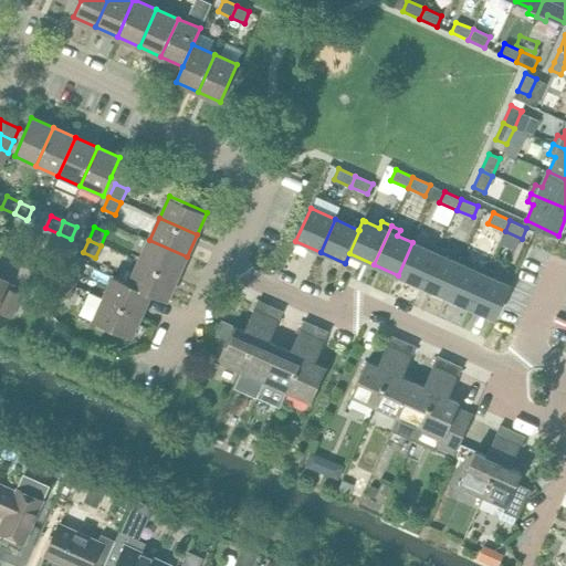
[(177,279),(187,257),(149,240),(139,262),(177,279)]
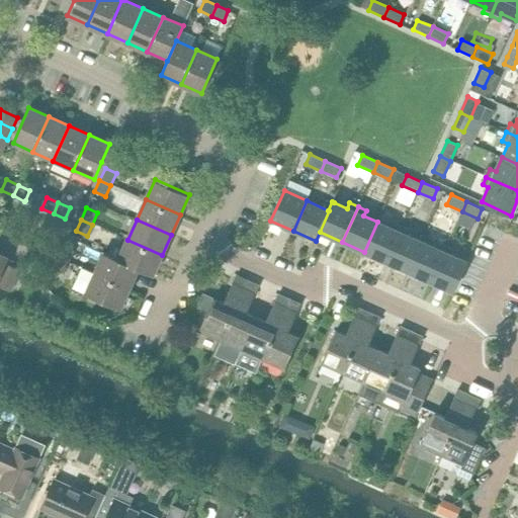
[(386,262),(403,226),(394,222),(391,228),(377,222),(364,252),(386,262)]
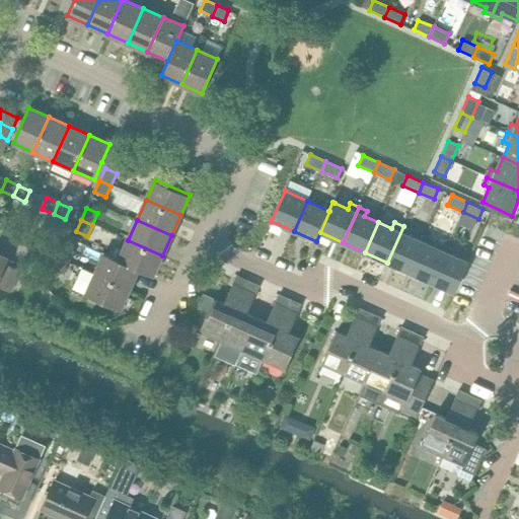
[(410,272),(424,241),(409,235),(411,230),(403,226),(387,263),(410,272)]
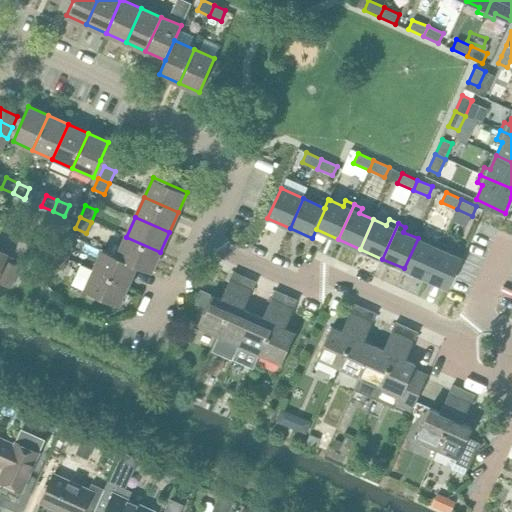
[(151,272),(160,252),(126,237),(117,257),(136,266),(151,272)]
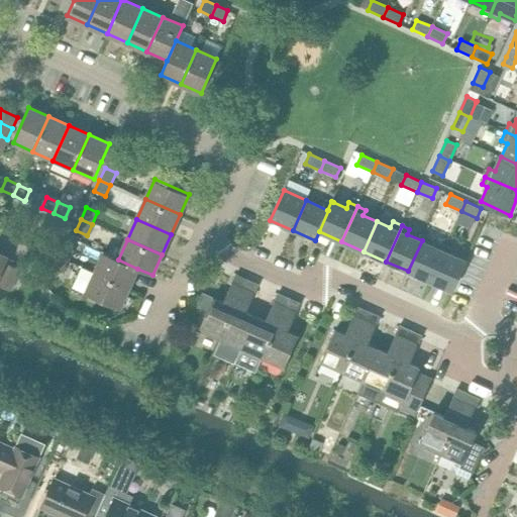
[(435,246),(422,240),(408,271),(430,281),(446,245),(437,241),(435,246)]
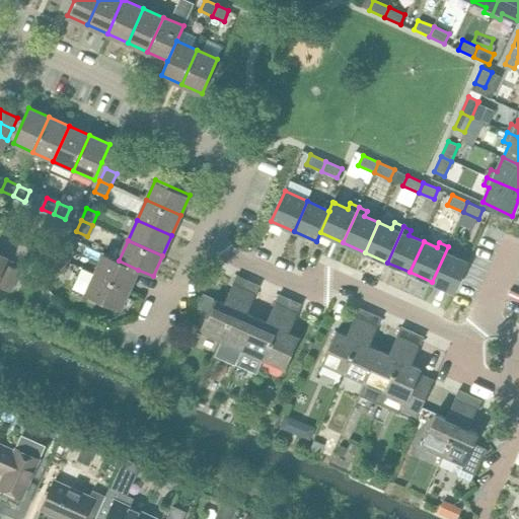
[(69,263),(74,250),(64,245),(58,257),(69,263)]
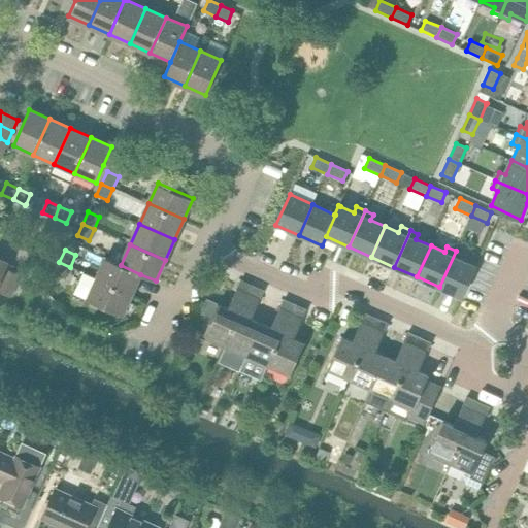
[(462,297),(462,296),(475,266),(461,260),(463,254),(456,251),(439,287),(462,297)]
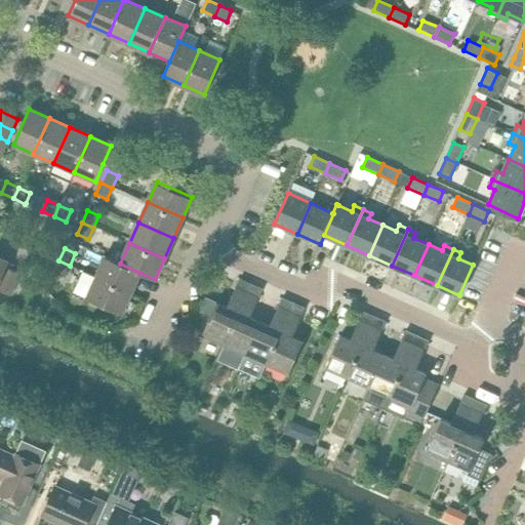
[(0,289),(11,295),(14,287),(21,273),(6,267),(8,261),(0,256),(0,289)]
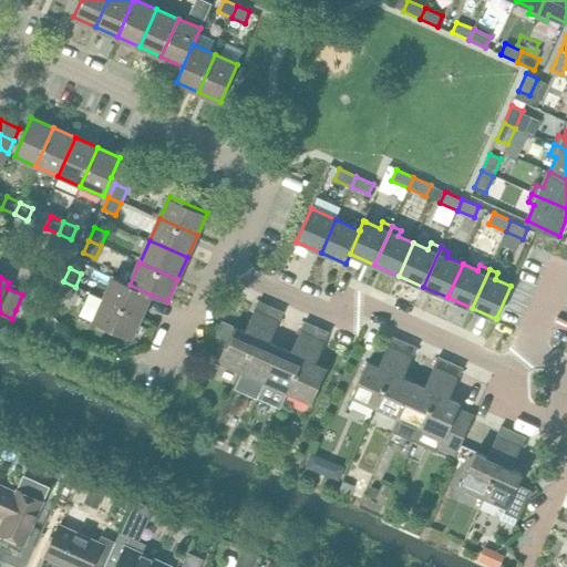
[(130,286),(113,278),(103,299),(142,317),(151,295),(130,285),(130,286)]
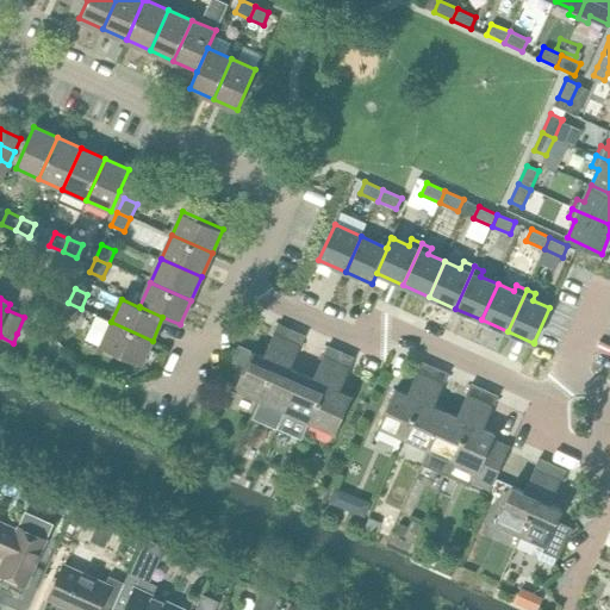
[(75,322),(81,309),(68,303),(62,316),(75,322)]
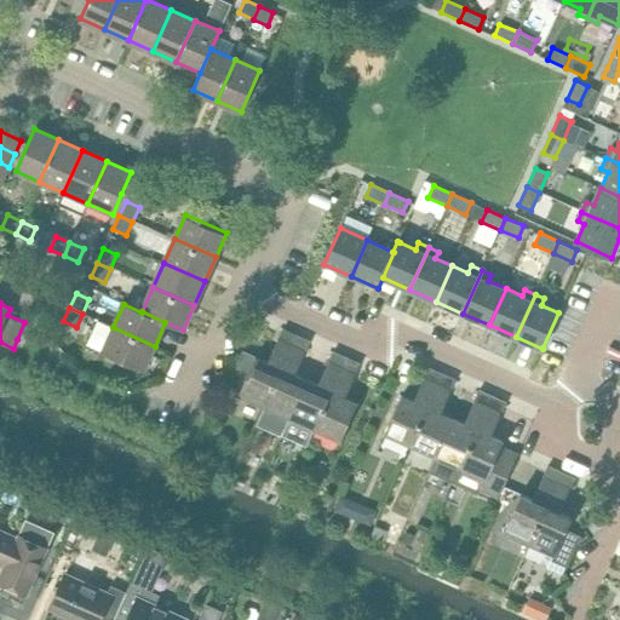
[(144,369),(155,346),(113,327),(103,351),(144,369)]
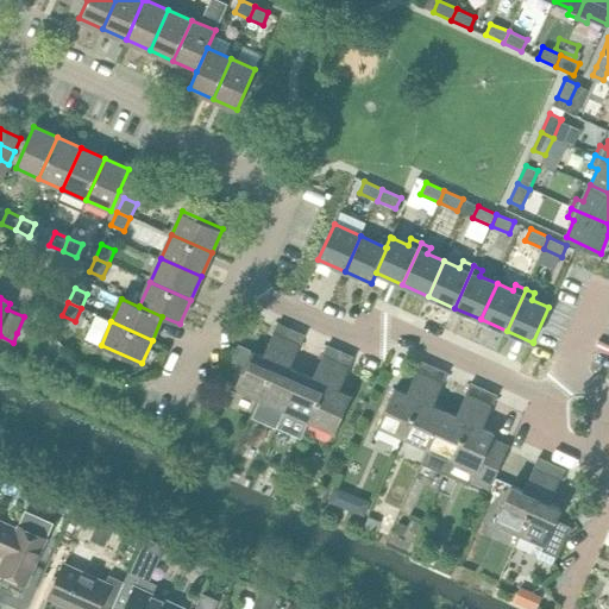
[(259,400),(292,328),(278,322),(263,356),(251,350),(251,351),(238,345),(226,372),(239,378),(234,388),(259,400)]
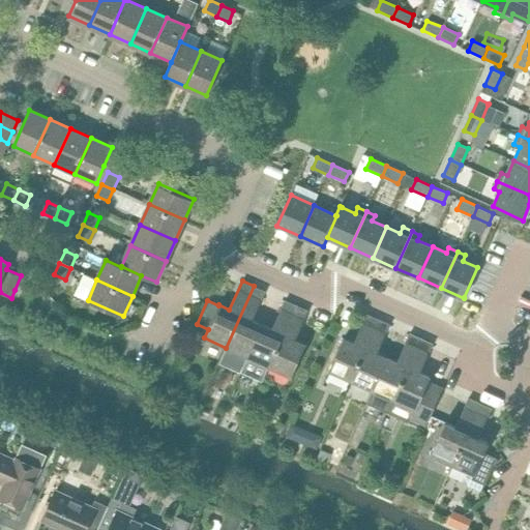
[(241,373),(248,357),(262,324),(253,320),(265,291),(254,286),(226,348),(219,362),(241,373)]
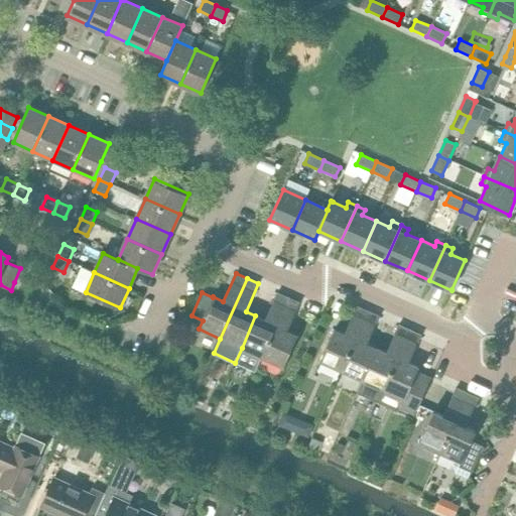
[(262,357),(288,297),(277,292),(265,320),(255,315),(242,348),(262,357)]
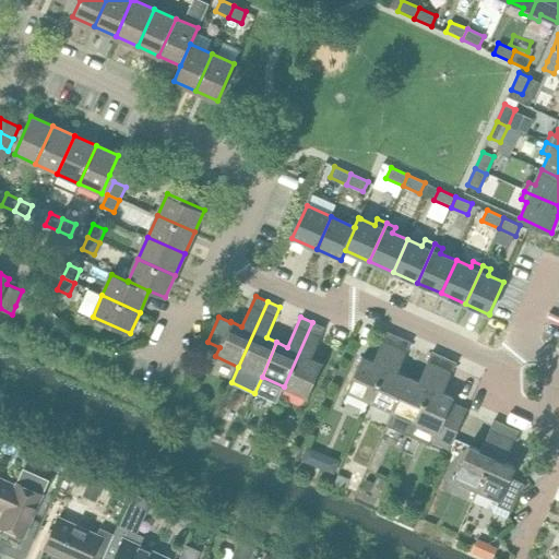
[(308,396),(314,382),(323,363),(312,357),(325,328),(312,322),(284,387),(308,396)]
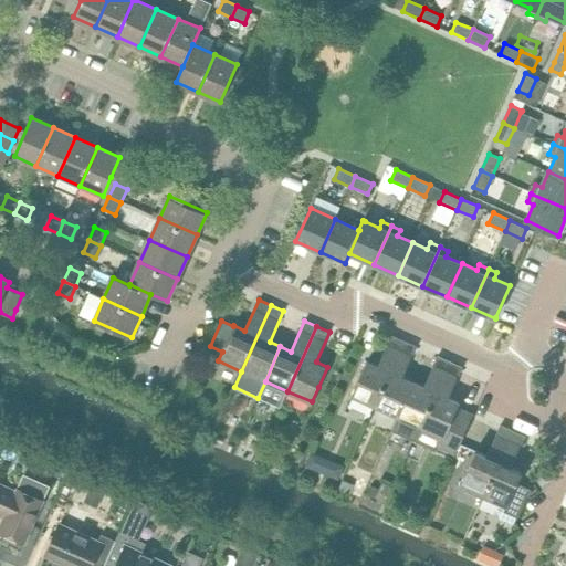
[(375,407),(404,341),(391,335),(378,365),(367,360),(350,397),(375,407)]
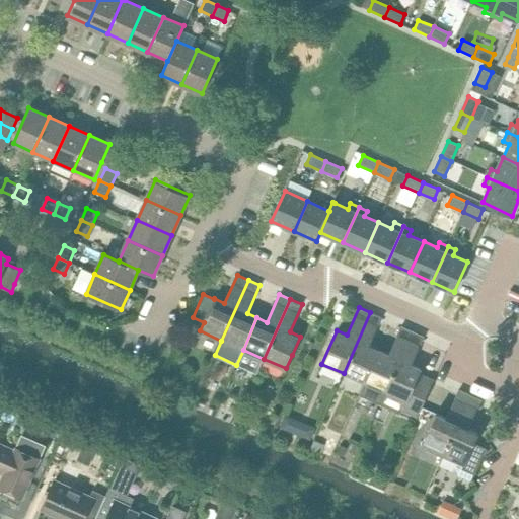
[(365,383),(380,349),(370,345),(382,317),(370,312),(344,373),(365,383)]
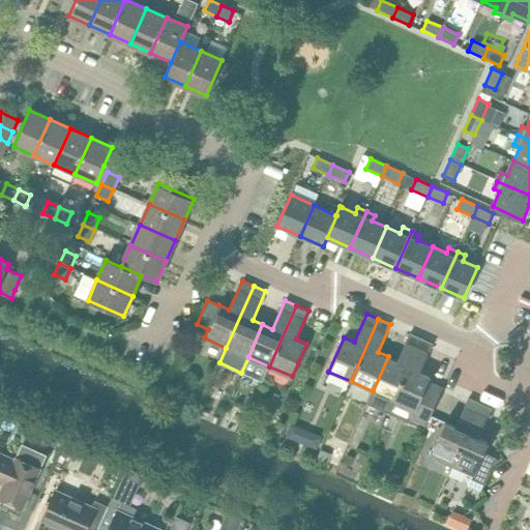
[(389,412),(394,401),(421,339),(410,333),(407,339),(398,360),(388,356),(373,391),(367,403),(389,412)]
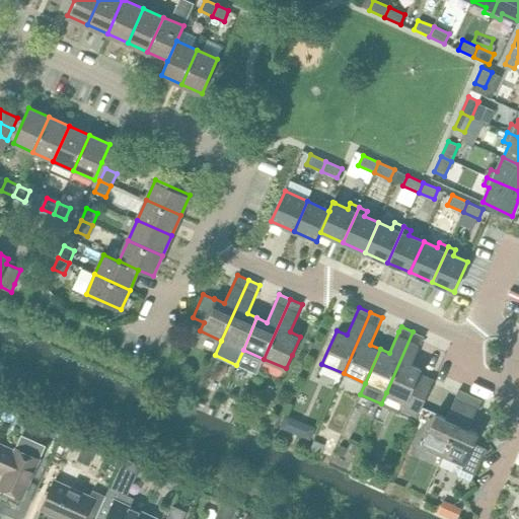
[(417,417),(434,379),(420,373),(422,369),(412,364),(424,337),(413,331),(386,392),(408,401),(403,411),(417,417)]
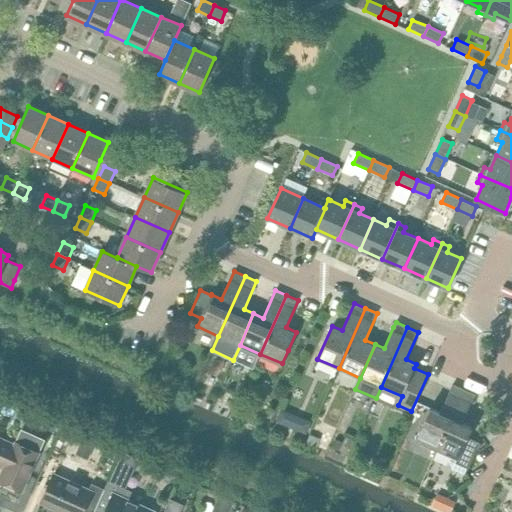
[(437,448),(464,389),(452,384),(440,412),(430,407),(416,439),(437,448)]
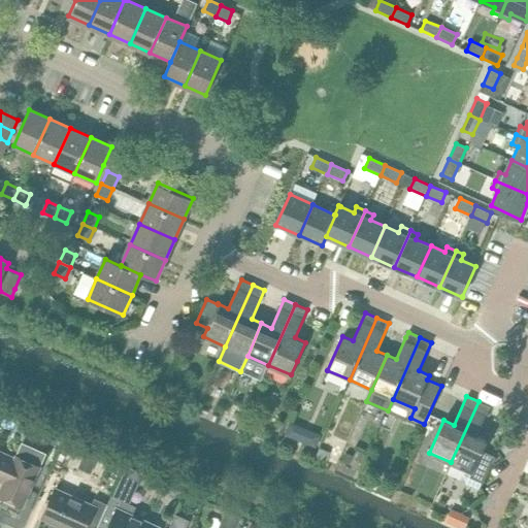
[(479,490),(482,483),(494,456),(483,451),(488,439),(477,435),(490,407),(479,401),(451,462),(465,469),(463,476),(466,485),(479,490)]
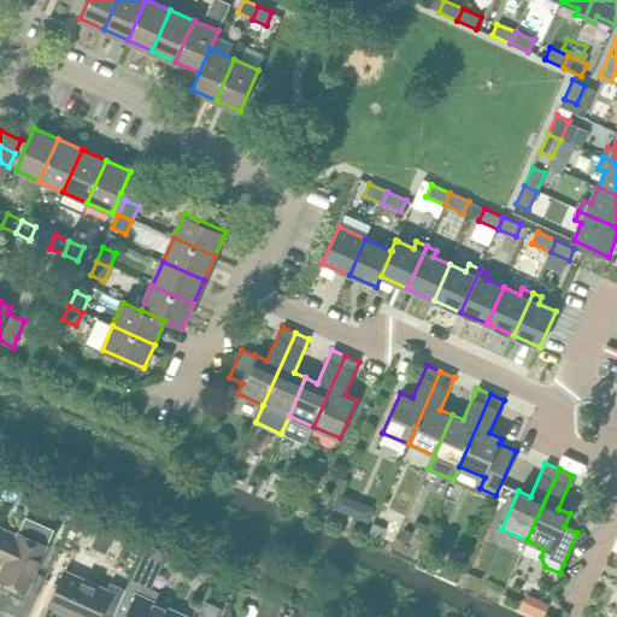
[(0,560),(1,559),(5,562),(5,564),(0,573),(0,580),(9,585),(10,588),(18,592),(23,591),(27,592),(36,570),(48,545),(18,533),(17,535),(0,527),(0,560)]
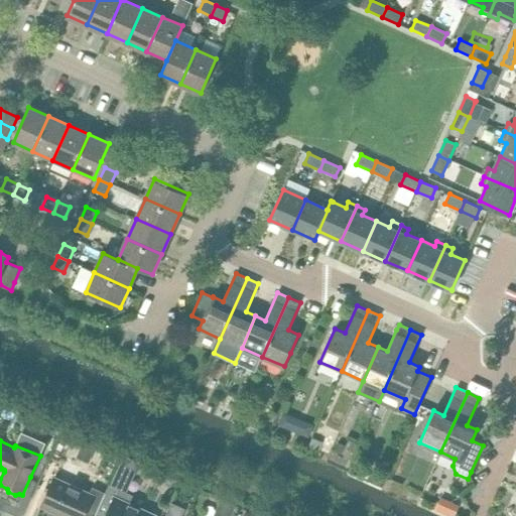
[(71,467),(81,477),(100,456),(90,446),(71,467)]
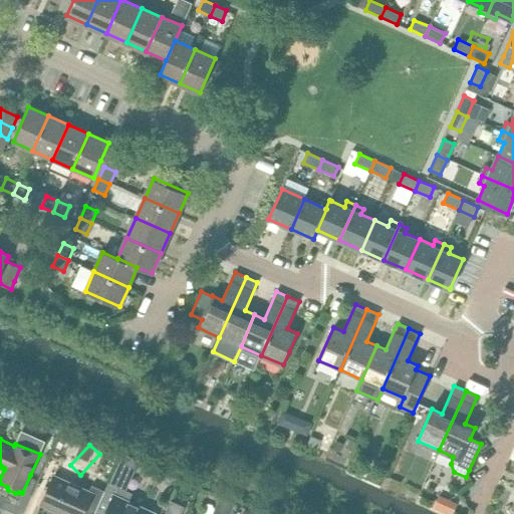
[(372,474),(369,480),(380,485),(386,474),(379,471),(372,474)]
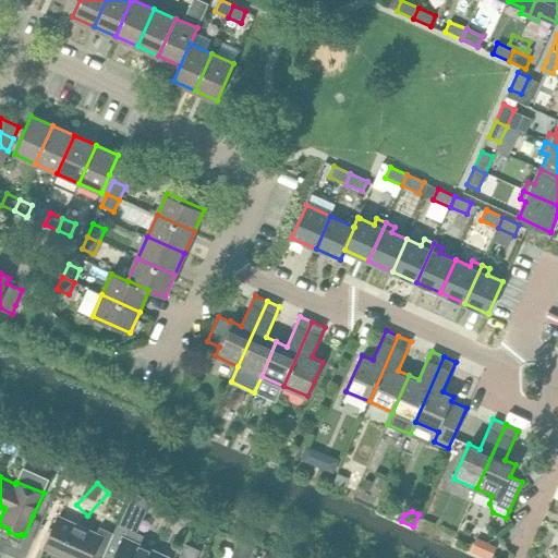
[(101,557),(109,544),(113,533),(99,526),(97,533),(59,516),(45,548),(64,557),(65,555),(71,557),(101,557)]
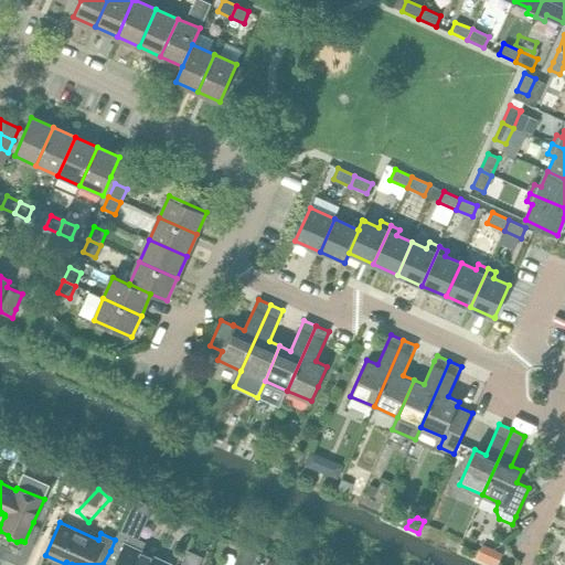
[(115,540),(110,551),(103,564),(169,564),(170,564),(142,551),(146,542),(119,530),(115,540)]
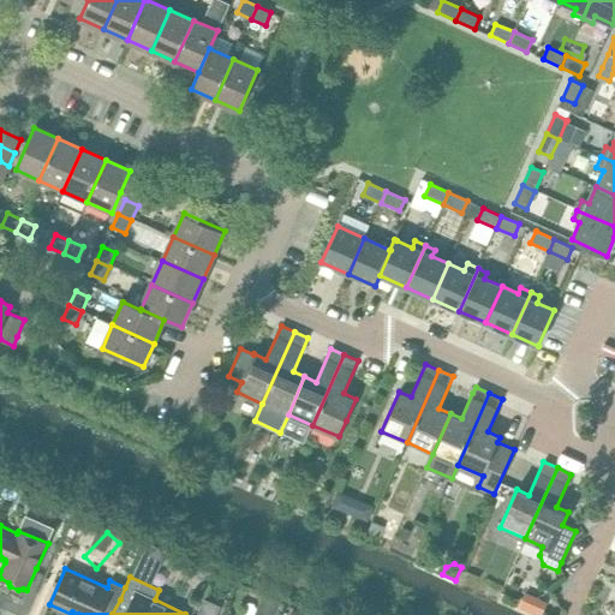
[(274,614),(281,602),(264,593),(254,614),(274,614)]
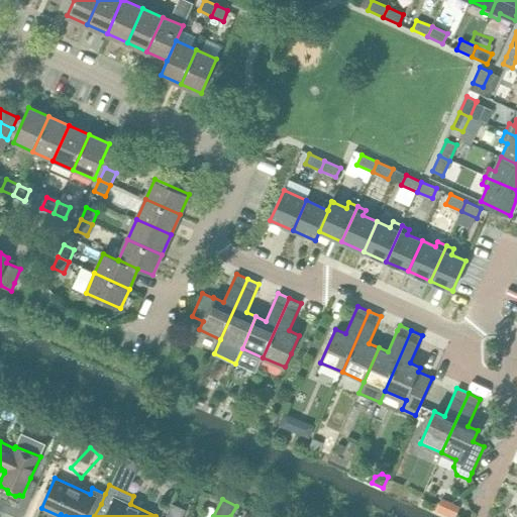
[(182,516),(186,510),(172,504),(166,516),(165,516),(182,516)]
